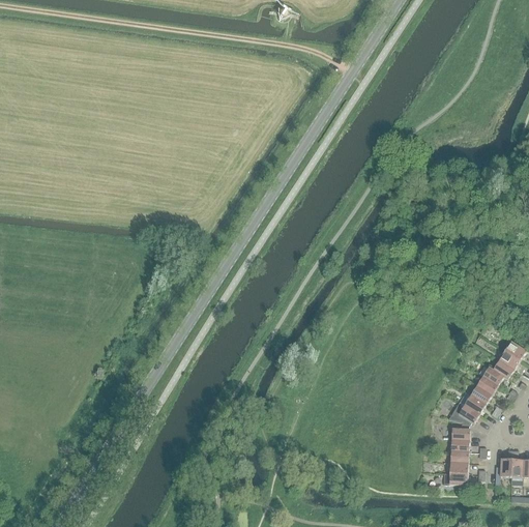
[(287,16),(287,11),(285,8),(281,7),(277,9),(276,13),(280,17),(284,18),(287,16)]
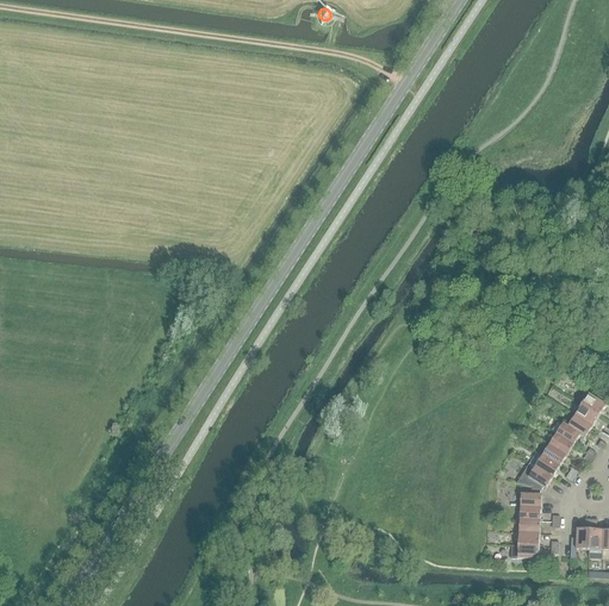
[(565,372),(560,379),(566,382),(571,375),(565,372)]
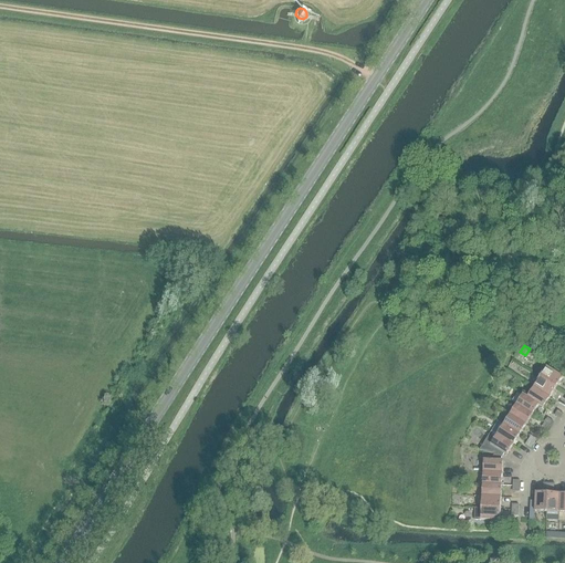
[(545,364),(539,374),(555,385),(562,374),(545,364)]
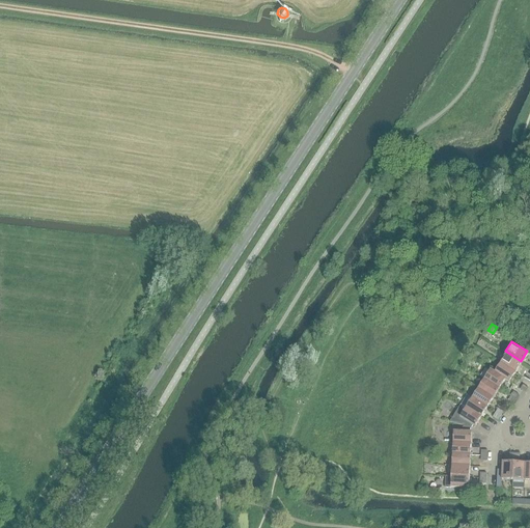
[(514,370),(521,361),(505,351),(499,360),(514,370)]
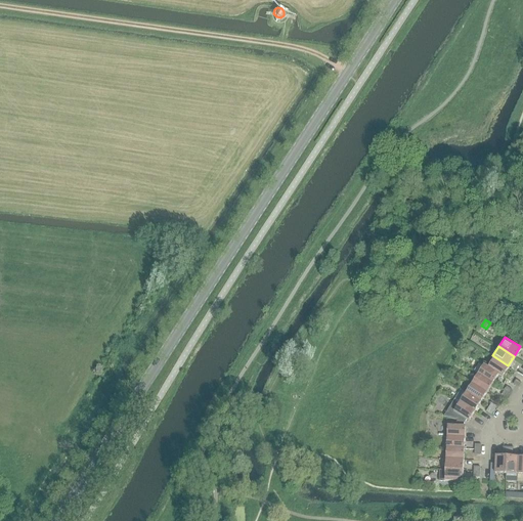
[(502,375),(508,365),(492,355),(487,364),(486,365),(497,372),(497,373),(502,375)]
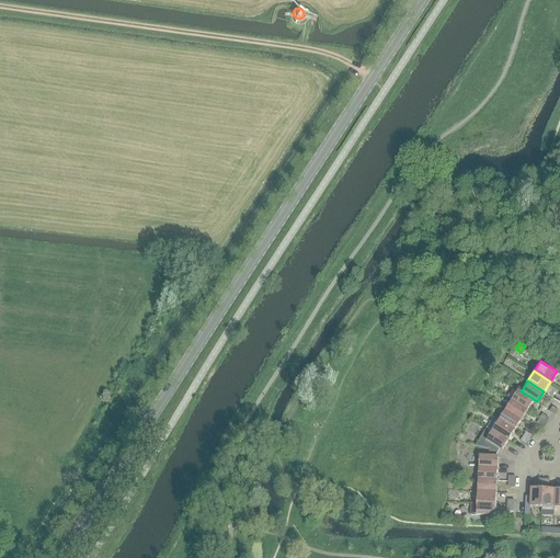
[(521,391),(522,390),(517,388),(511,398),(526,408),(533,399),(533,398),(521,391)]
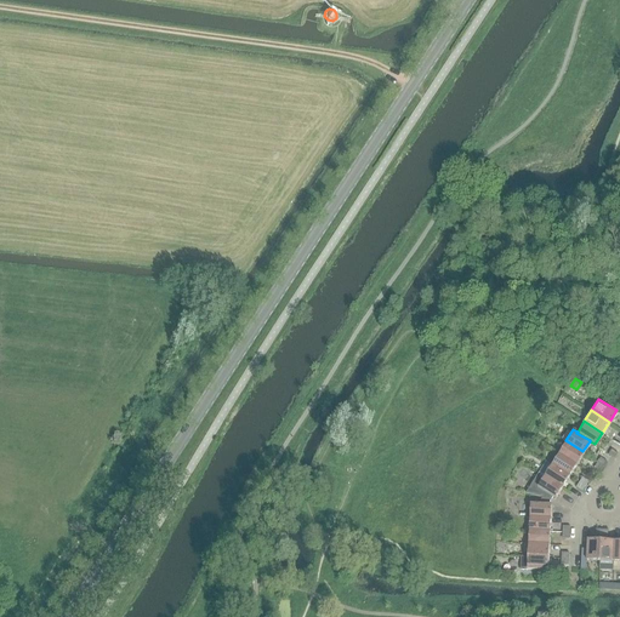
[(582,451),(566,440),(558,451),(575,462),(582,451)]
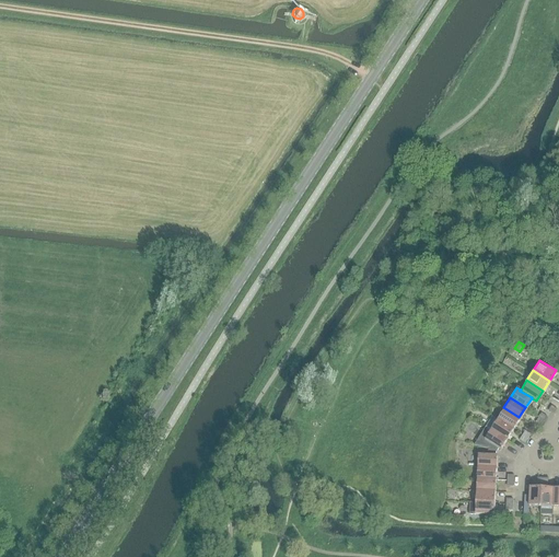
[(512,427),(519,417),(503,407),(497,417),(512,427)]
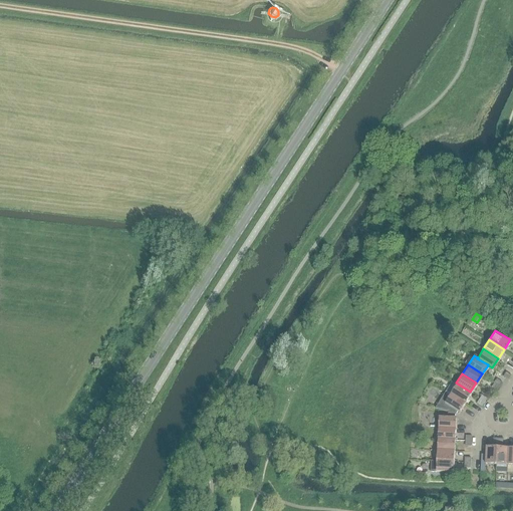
[(470,392),(456,382),(450,392),(465,402),(470,392)]
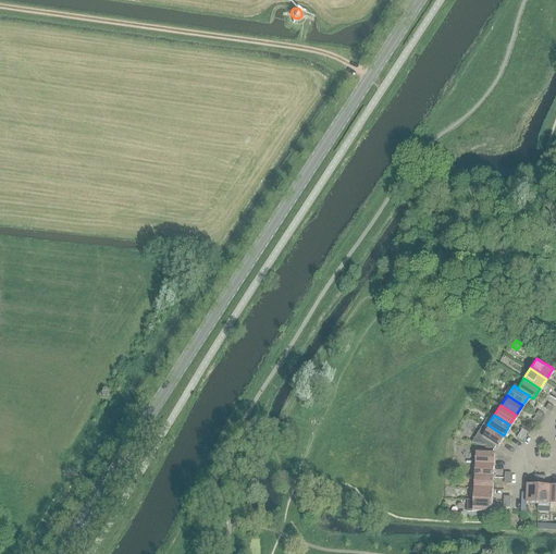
[(497,445),(504,435),(487,425),(486,427),(482,423),(470,441),(484,445),(490,446),(492,447),(494,444),(497,445)]
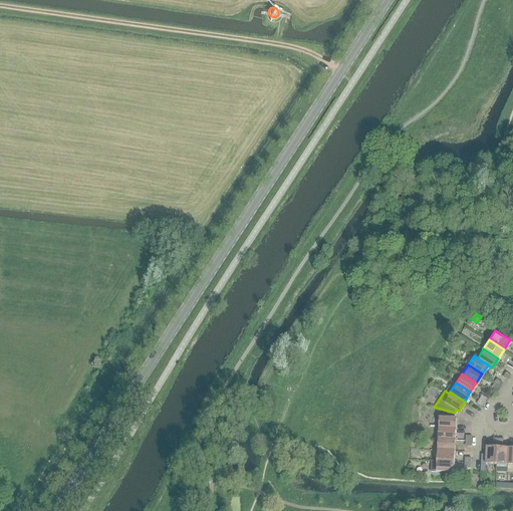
[(438,425),(455,426),(455,416),(452,416),(454,413),(452,412),(447,411),(444,415),(438,415),(438,425)]
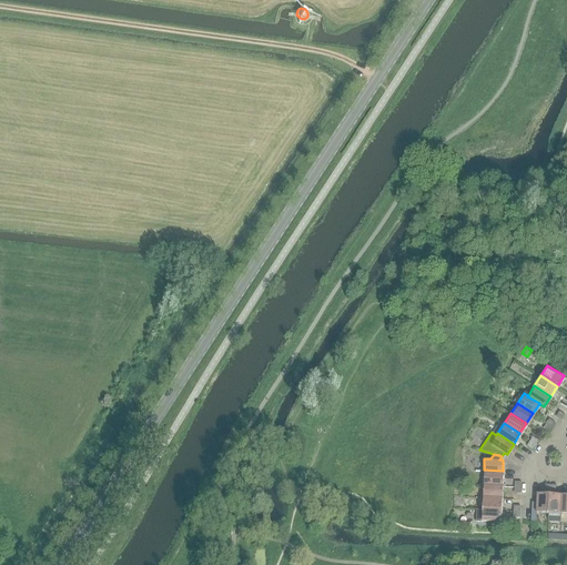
[(502,483),(503,471),(484,470),(483,482),(502,483)]
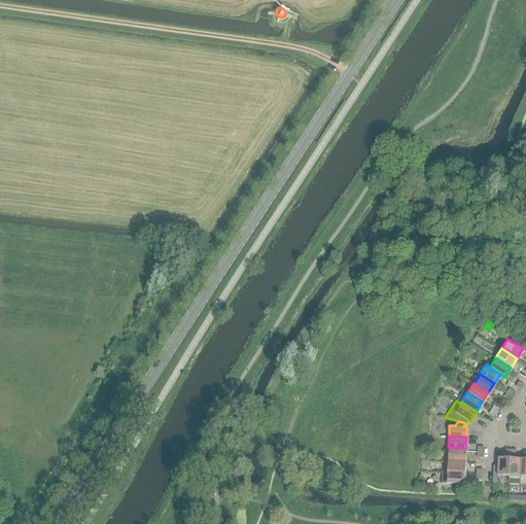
[(465,459),(465,448),(448,447),(447,458),(465,459)]
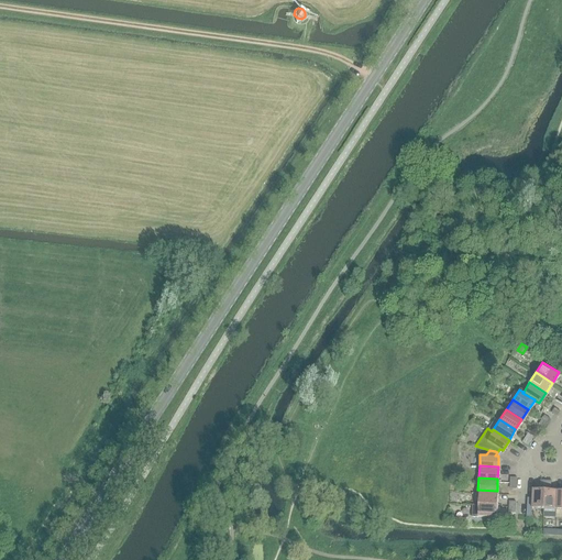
[(530,506),(542,507),(543,487),(531,487),(531,495),(530,506)]
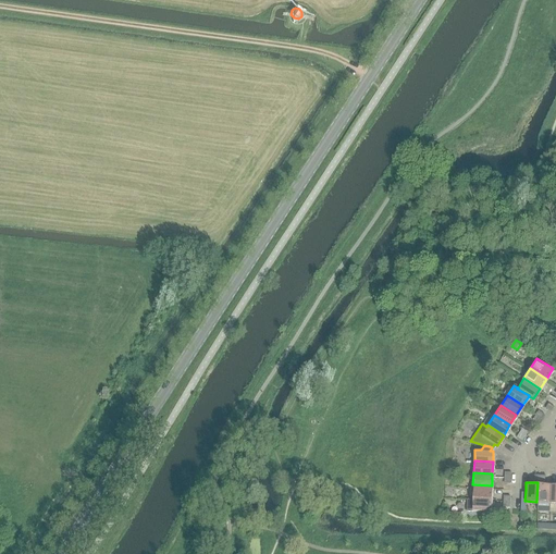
[(550,483),(538,482),(536,502),(548,502),(550,483)]
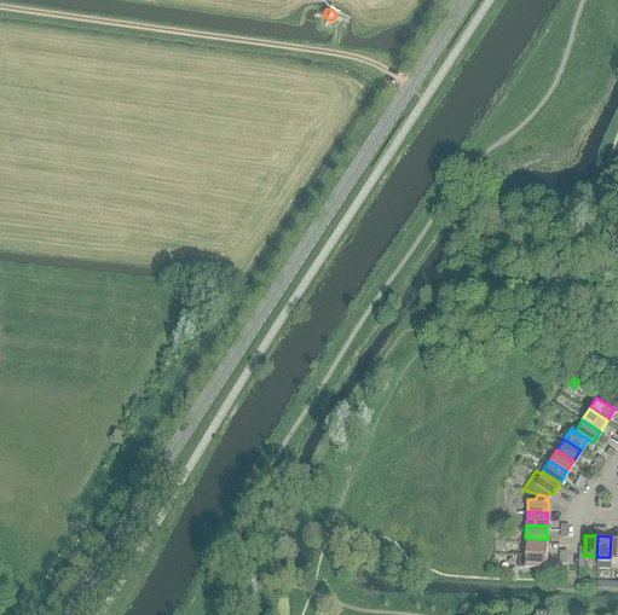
[(547,539),(525,538),(525,552),(546,552),(547,539)]
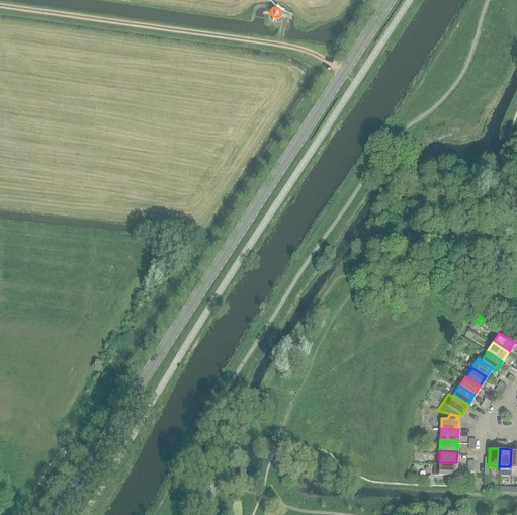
[(456,462),(439,462),(433,461),(432,473),(456,475),(456,462)]
